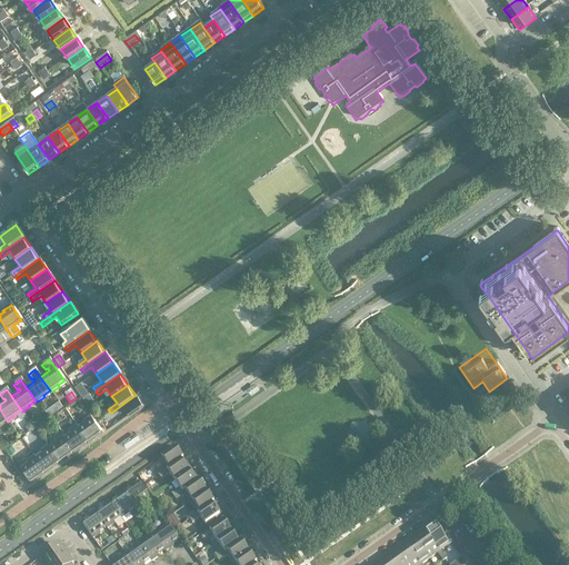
[(143,407),(136,395),(111,413),(113,416),(122,410),(127,418),(143,407)]
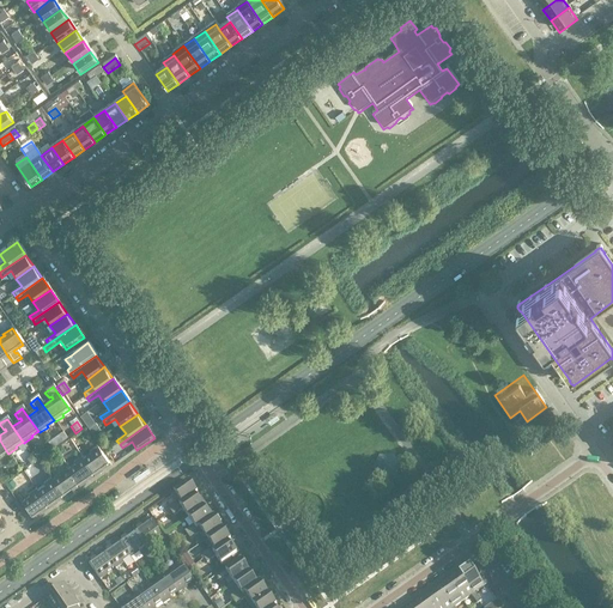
[(83,462),(93,476),(95,479),(101,474),(99,473),(109,466),(97,449),(89,455),(90,457),(83,462)]
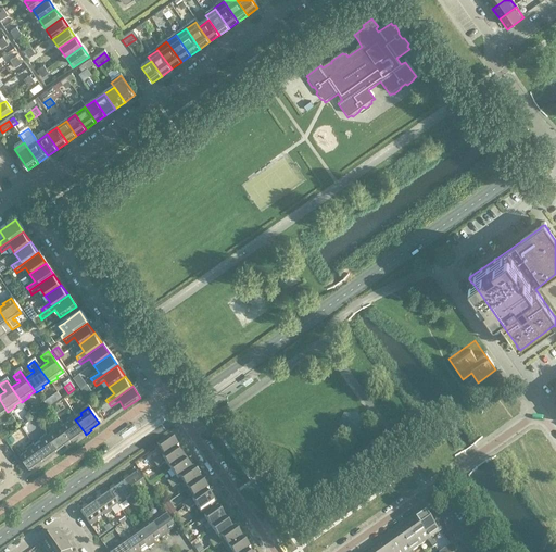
[(61,429),(71,442),(72,444),(77,440),(76,439),(85,433),(75,419),(74,417),(66,423),(67,425),(61,429)]
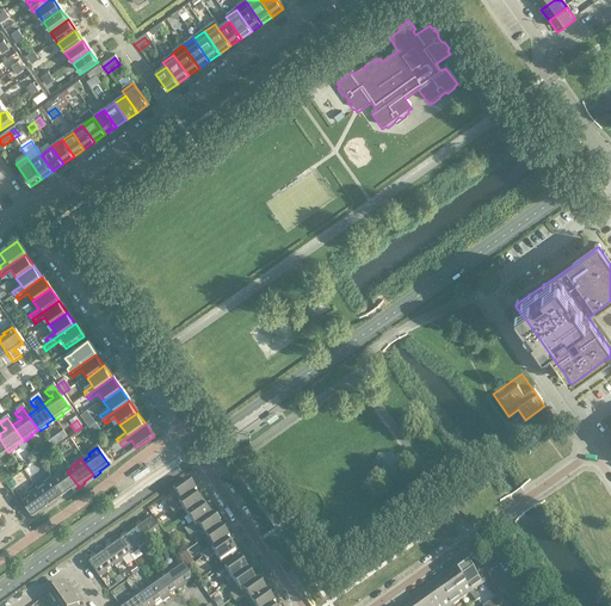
[(399,470),(392,459),(378,461),(374,472),(381,483),(394,482),(399,470)]
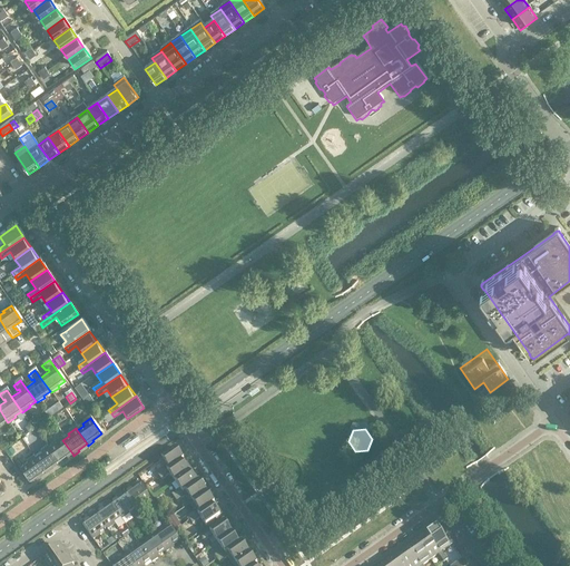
[(49,450),(58,464),(59,466),(65,461),(64,460),(72,454),(62,440),(61,438),(53,443),(55,446),(49,450)]
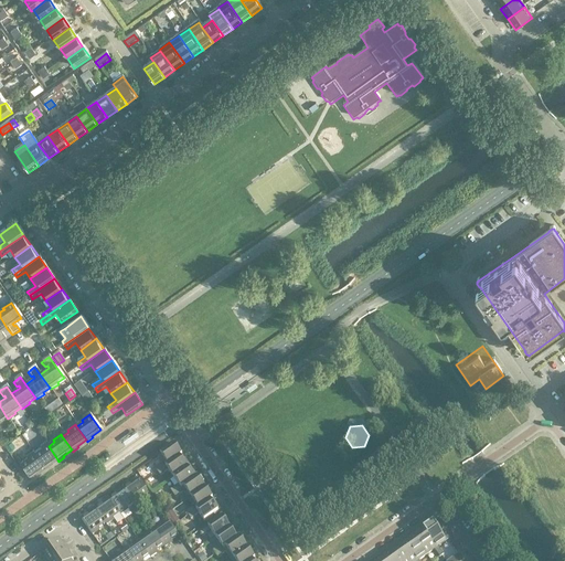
[(34,456),(43,469),(45,472),(50,467),(49,466),(57,459),(49,446),(46,444),(39,450),(41,452),(34,456)]
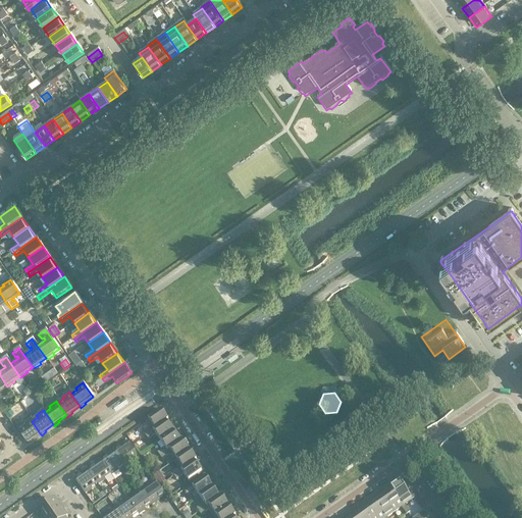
[(10,412),(5,415),(8,420),(13,417),(10,412)]
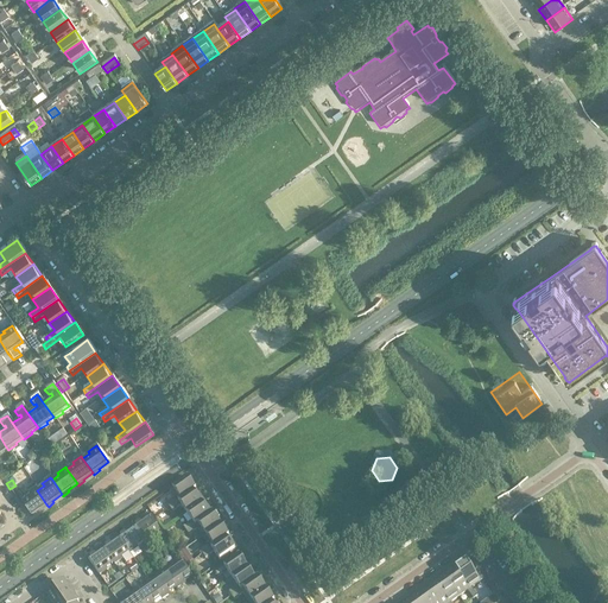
[(166,509),(170,513),(196,495),(188,482),(170,495),(176,502),(166,509)]
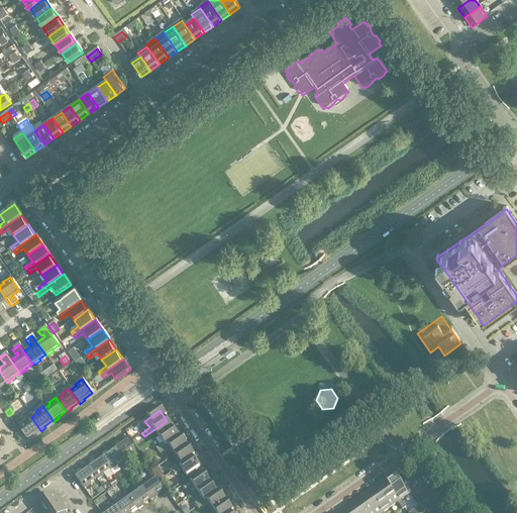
[(24,422),(18,426),(28,440),(33,436),(32,435),(39,429),(31,417),(30,415),(23,420),(24,422)]
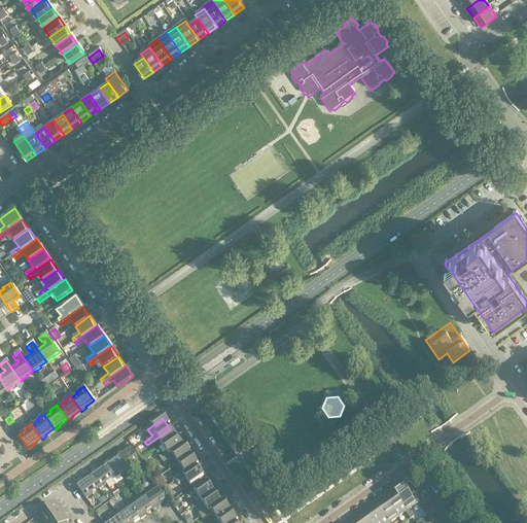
[(177,439),(170,429),(147,445),(149,449),(157,443),(162,450),(177,439)]
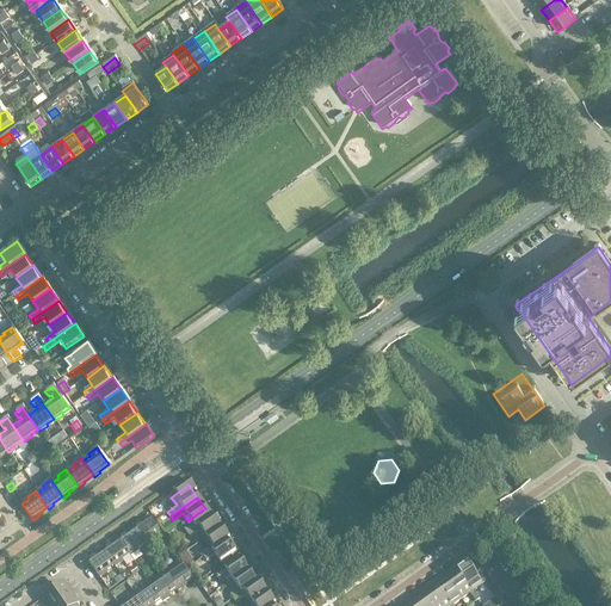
[(214,520),(205,508),(187,521),(193,529),(184,535),(186,539),(214,520)]
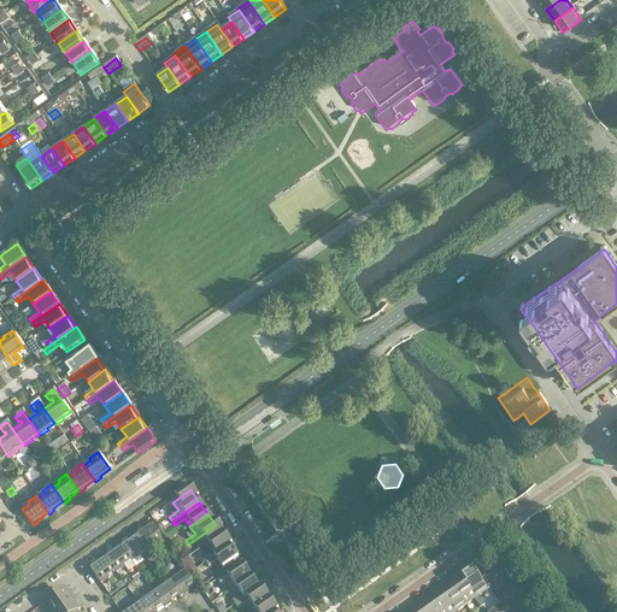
[(224,537),(216,525),(188,545),(192,548),(200,542),(206,549),(224,537)]
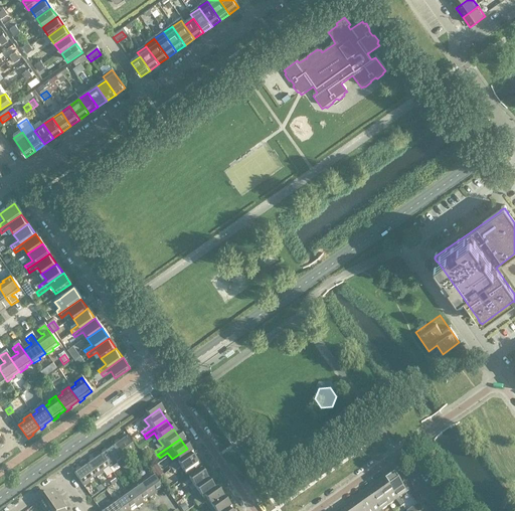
[(114,451),(122,463),(123,465),(130,460),(129,458),(135,454),(125,440),(120,443),(121,445),(114,451)]
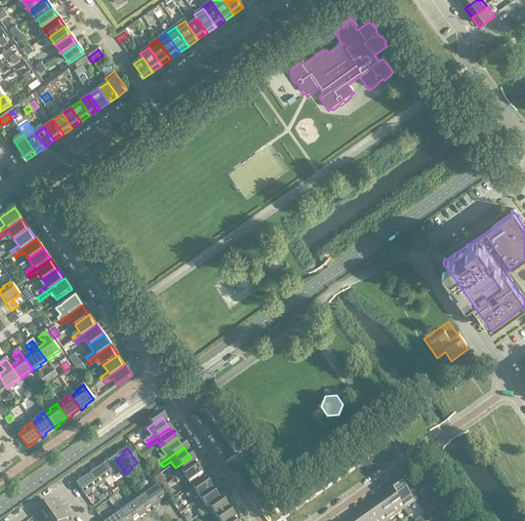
[(103,469),(111,481),(113,482),(120,478),(118,476),(124,472),(116,459),(114,457),(110,461),(111,463),(103,469)]
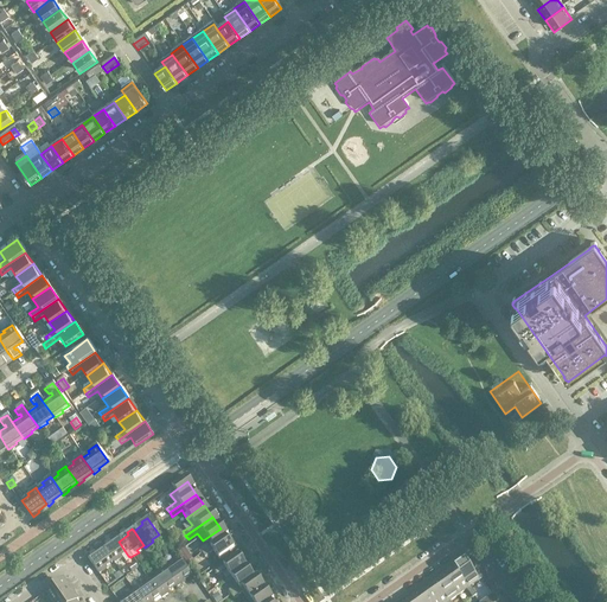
[(228,540),(221,529),(203,540),(208,549),(199,555),(202,558),(228,540)]
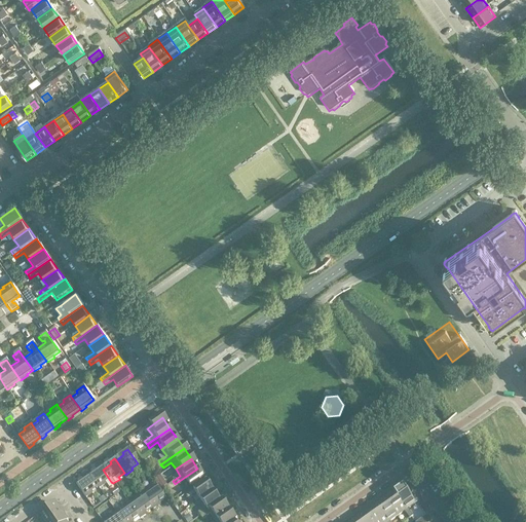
[(89,479),(99,491),(100,492),(107,488),(106,486),(111,482),(103,470),(102,468),(97,471),(98,473),(89,479)]
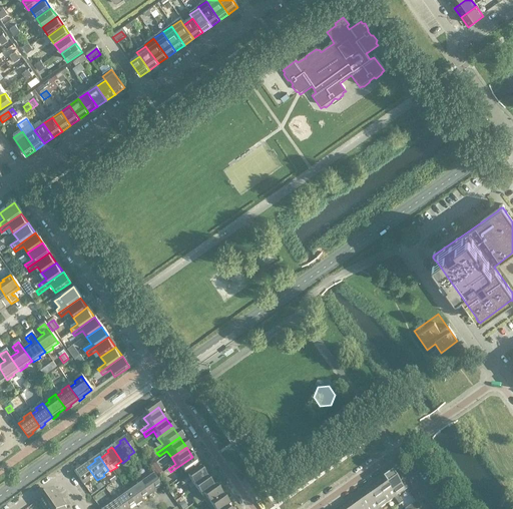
[(200,467),(192,457),(170,472),(173,476),(180,471),(185,477),(200,467)]
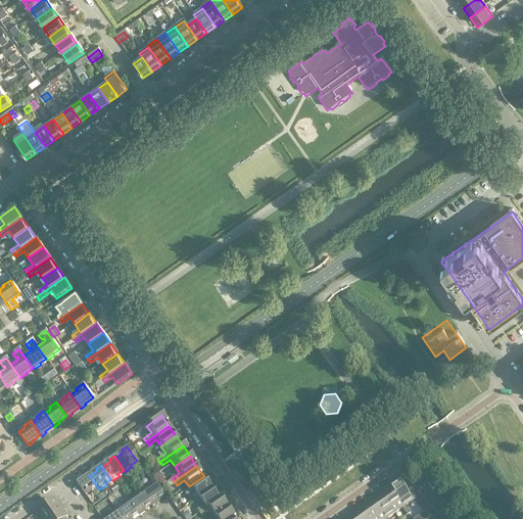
[(92,492),(98,488),(89,476),(88,474),(83,477),(84,479),(76,485),(86,500),(93,494),(92,492)]
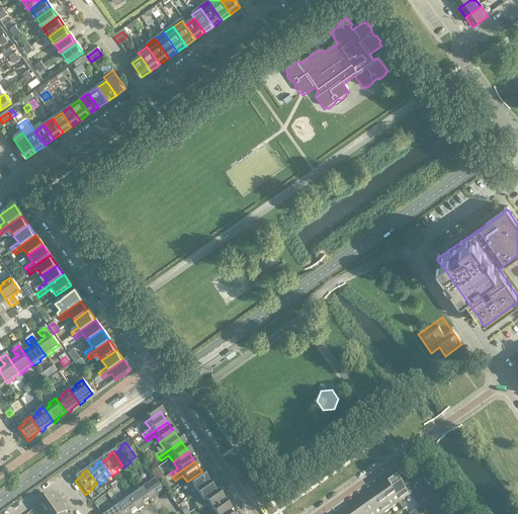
[(125,470),(122,473),(127,480),(131,478),(125,470)]
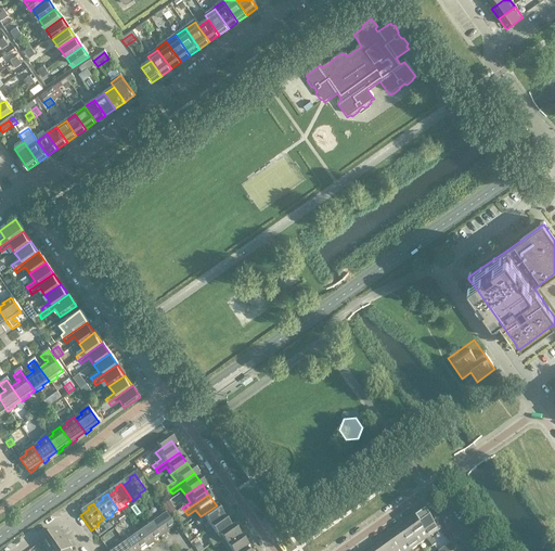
[(164,511),(168,515),(173,512),(169,507),(164,511)]
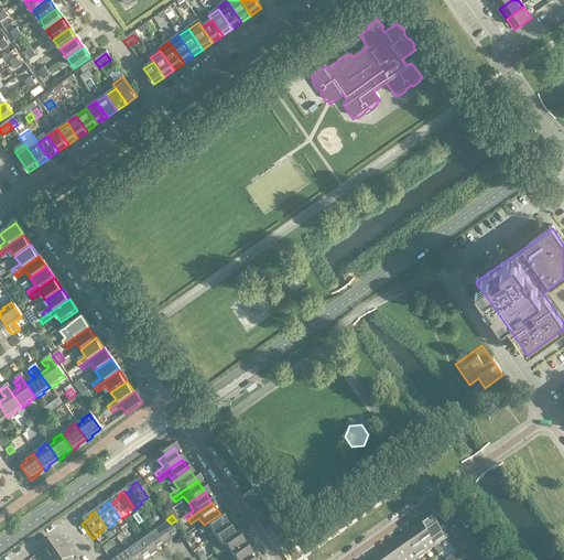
[(210,535),(215,541),(231,530),(224,519),(199,536),(202,540),(210,535)]
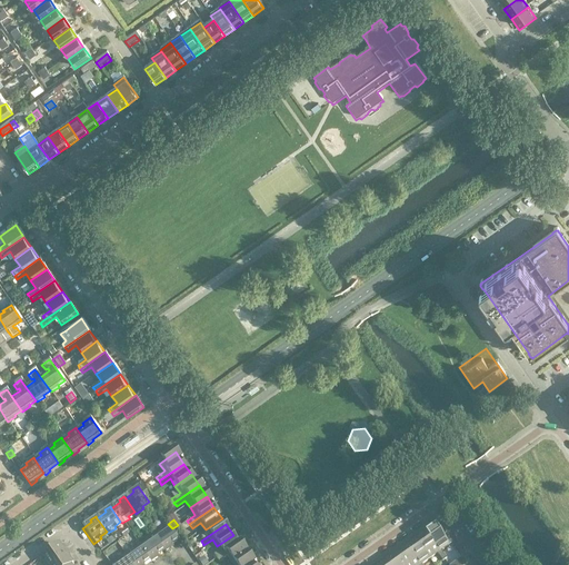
[(156,541),(165,554),(166,556),(171,553),(170,551),(179,544),(169,528),(160,534),(161,536),(156,541)]
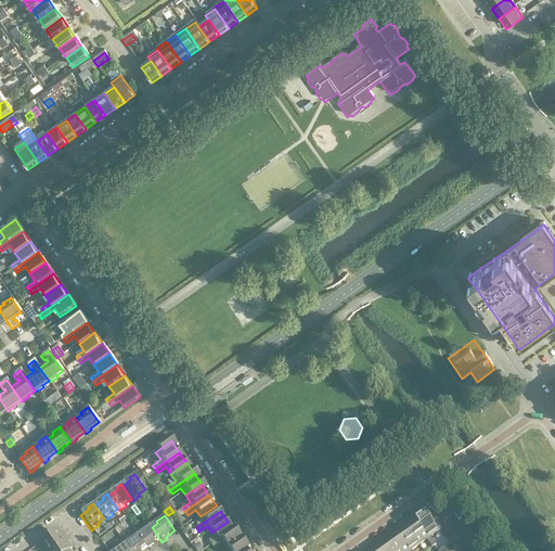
[(426,519),(416,525),(433,550),(435,550),(436,549),(430,541),(439,536),(426,519)]
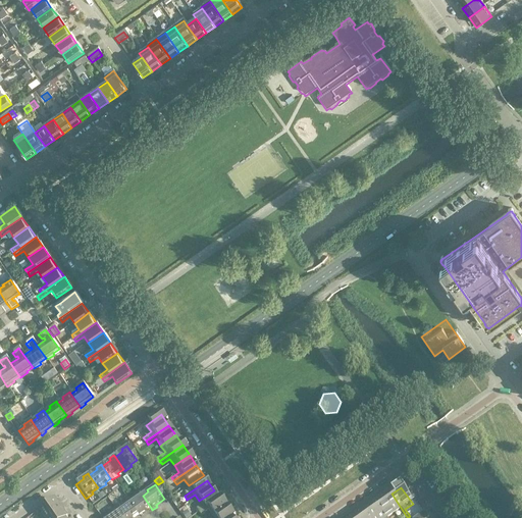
[(221,501),(214,490),(199,501),(204,508),(197,513),(199,516),(221,501)]
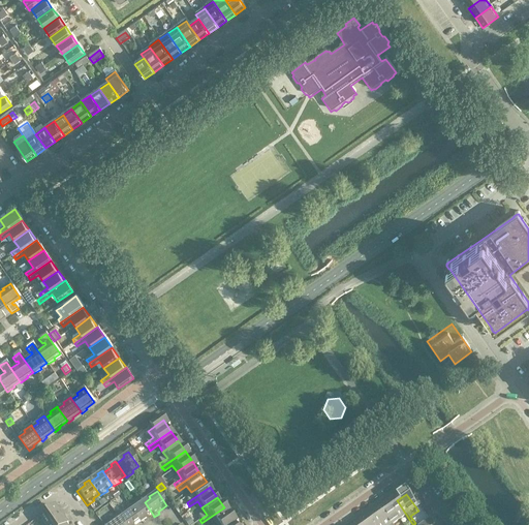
[(131,512),(141,524),(145,524),(147,523),(145,521),(153,515),(145,502),(144,500),(136,505),(137,507),(131,512)]
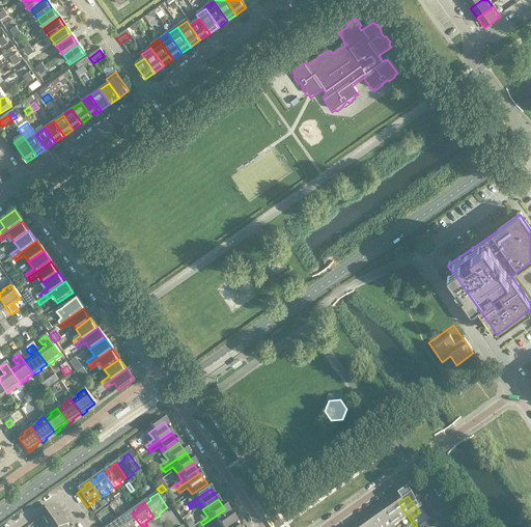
[(414,526),(398,502),(389,509),(401,526),(409,521),(413,526),(414,526)]
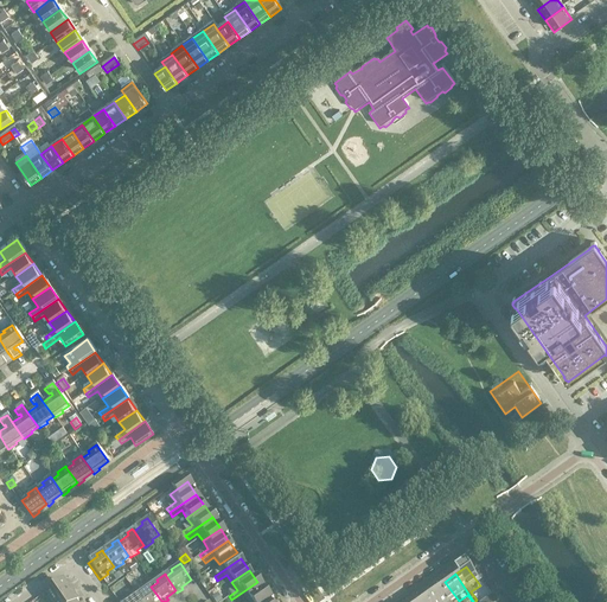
[(266,594),(257,582),(231,600),(232,601),(238,601),(243,597),(246,601),(255,601),(266,594)]
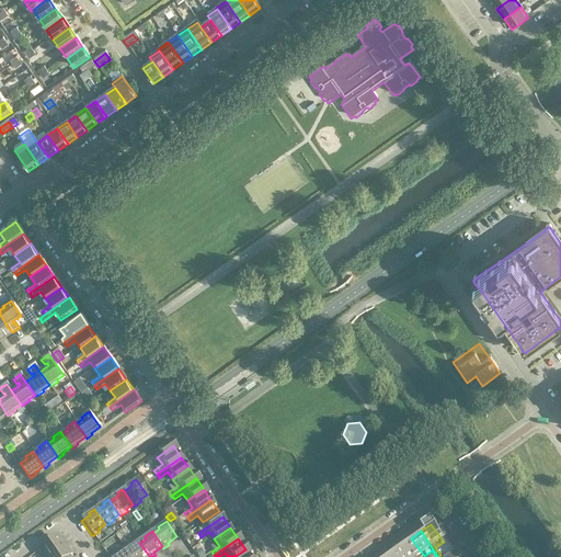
[(424,556),(411,538),(401,545),(410,556),(424,556)]
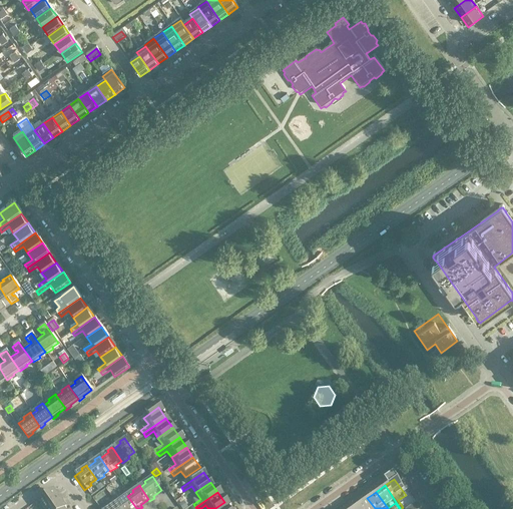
[(114,505),(116,508),(136,508),(127,496),(126,494),(119,499),(120,501),(114,505)]
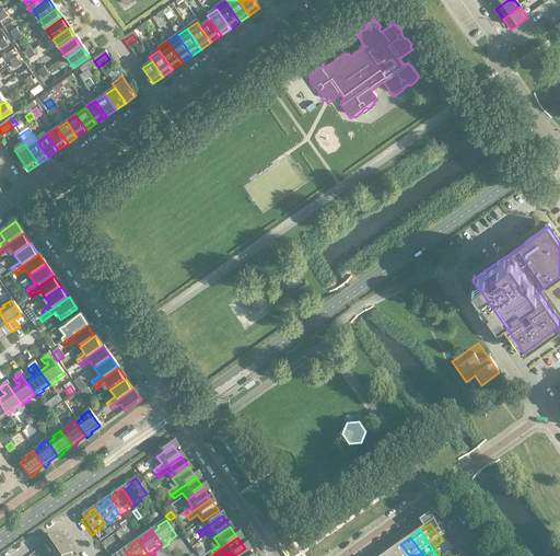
[(43,552),(45,555),(59,555),(66,551),(59,541),(43,552)]
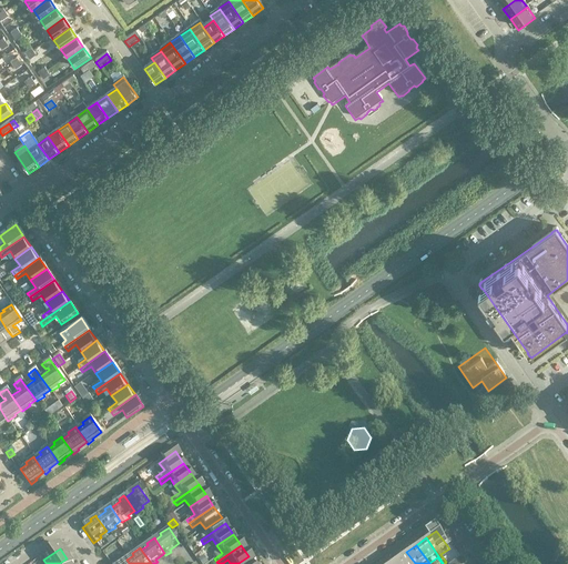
[(415,563),(406,552),(397,559),(399,563),(415,563)]
